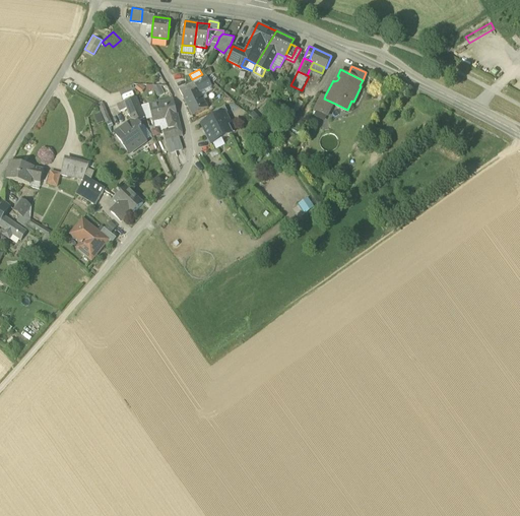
[(198,87),(199,89),(211,83),(207,75),(196,83),(198,87)]
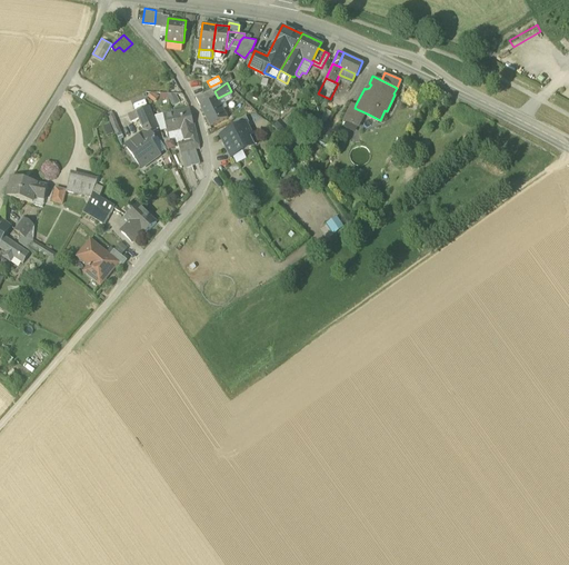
[(197,96),(201,105),(217,96),(215,91),(212,88),(197,96)]
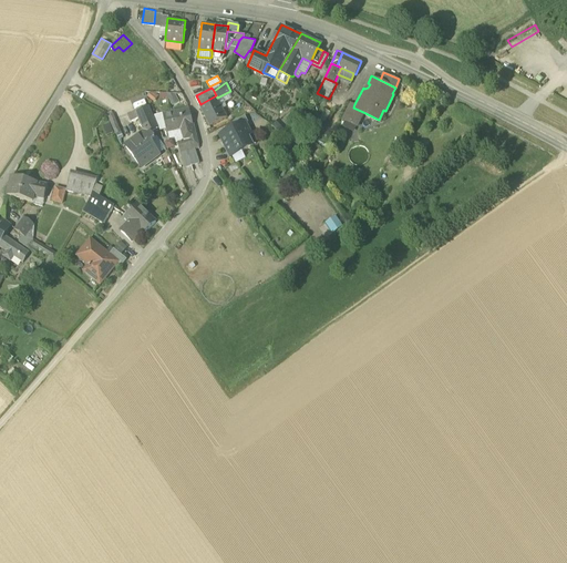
[(151,90),(146,94),(154,100),(160,93),(155,90),(151,90)]
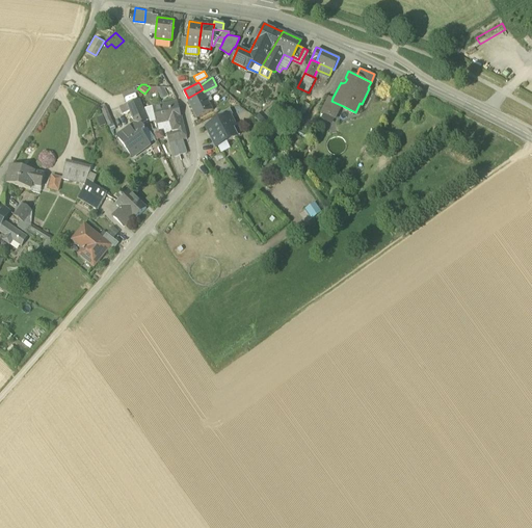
[(156,84),(158,89),(160,97),(168,93),(164,85),(156,84)]
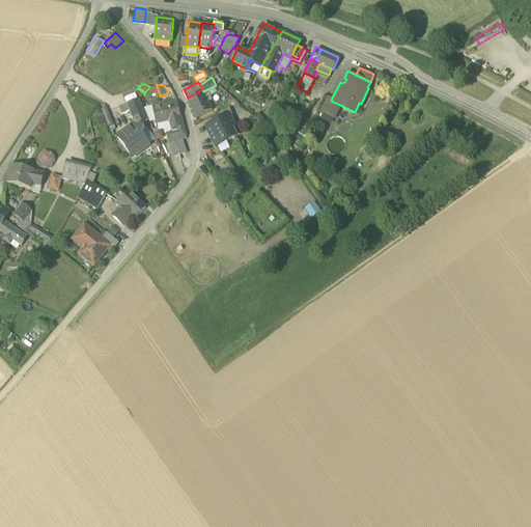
[(218,89),(216,85),(203,91),(207,101),(213,98),(211,93),(218,89)]
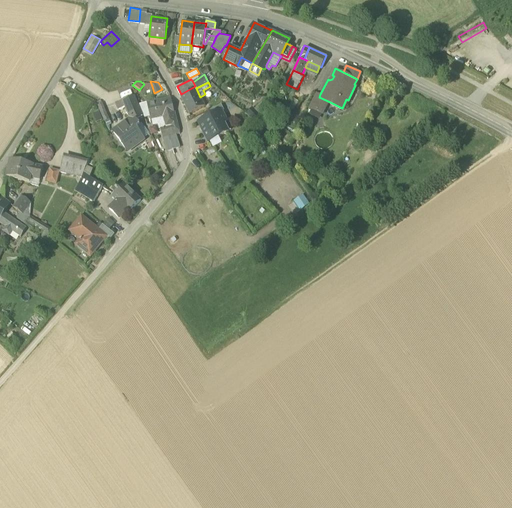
[(181,94),(189,111),(204,103),(200,97),(196,88),(195,86),(181,94)]
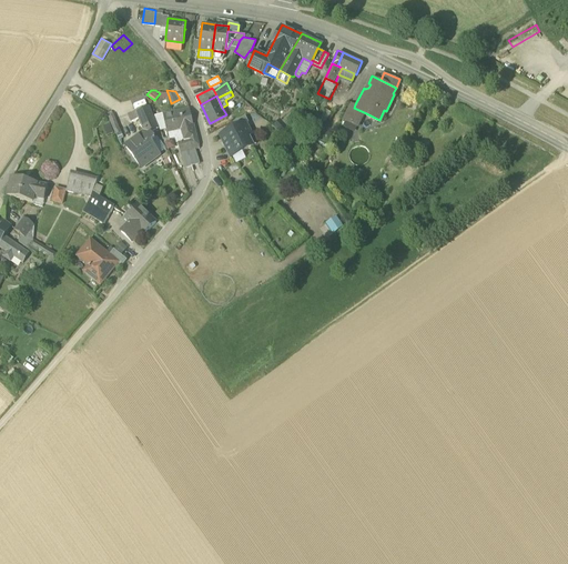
[(345,119),(357,124),(363,114),(366,113),(354,108),(355,104),(350,102),(343,117),(345,119)]
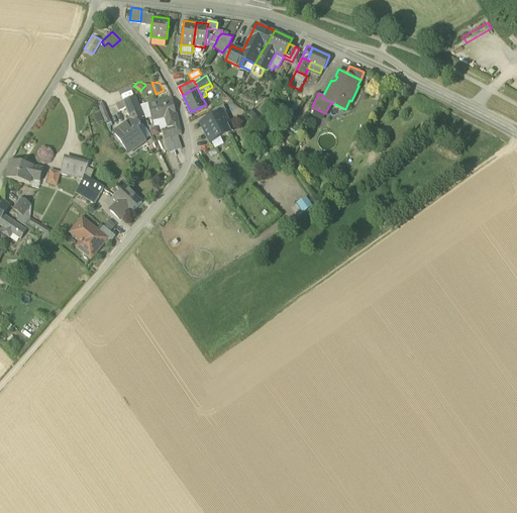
[(125,105),(131,118),(134,115),(136,118),(144,114),(135,95),(123,100),(125,105)]
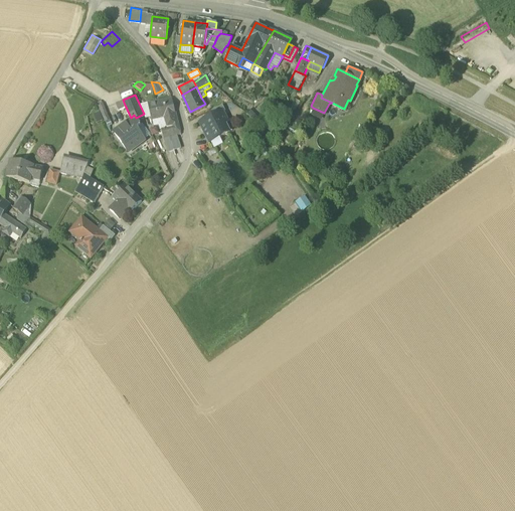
[(159,99),(162,113),(166,126),(172,125),(173,134),(177,133),(180,132),(178,123),(177,116),(175,116),(171,96),(159,99)]
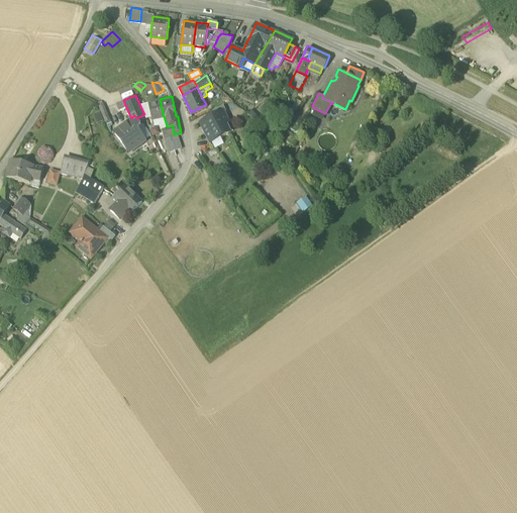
[(302,101),(297,97),(291,106),(296,109),(302,101)]
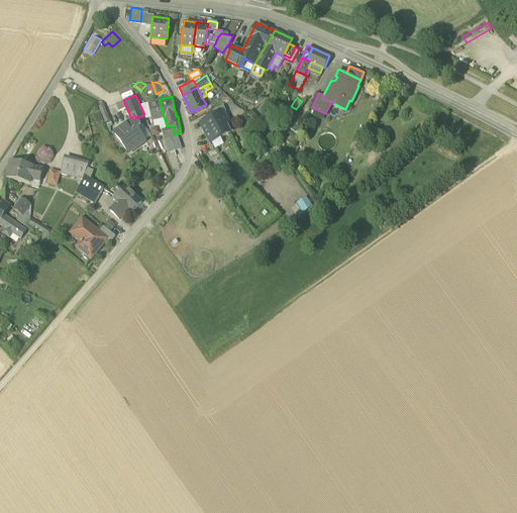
[(160,99),(148,101),(151,116),(163,113),(160,99)]
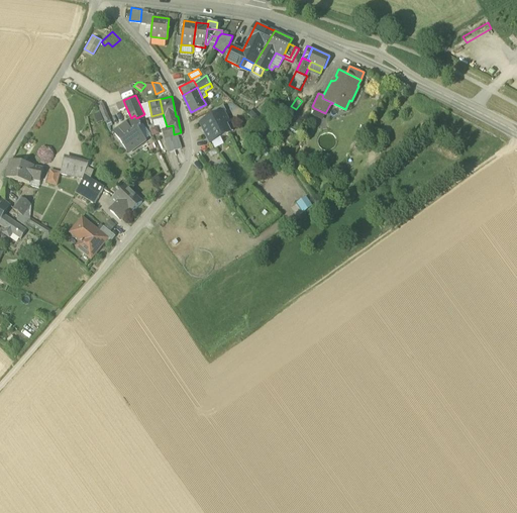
[(146,117),(151,116),(148,101),(148,100),(140,102),(146,117)]
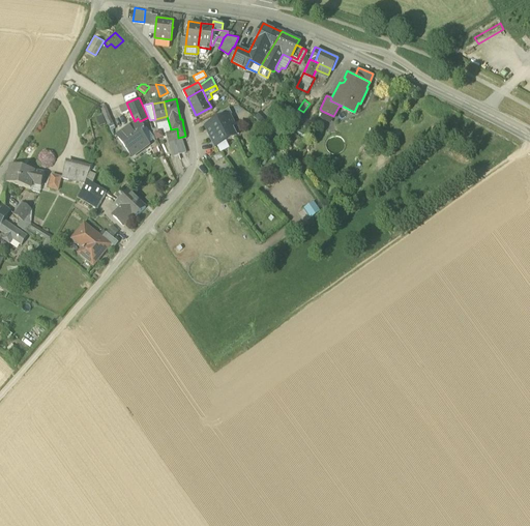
[(270,103),(263,110),(270,116),(274,108),(270,103)]
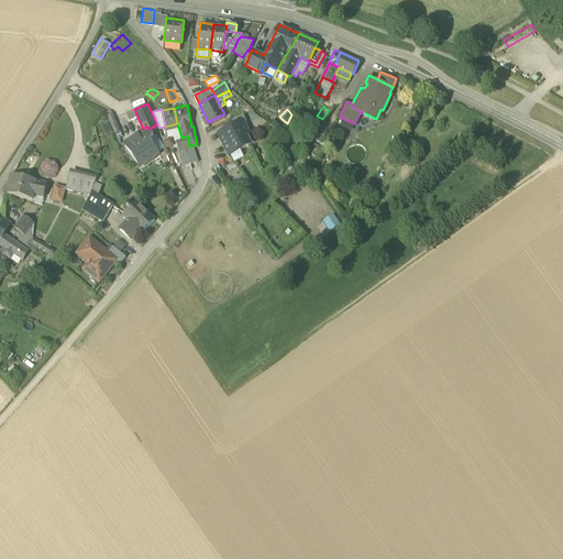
[(108,112),(116,131),(120,129),(112,110),(108,112)]
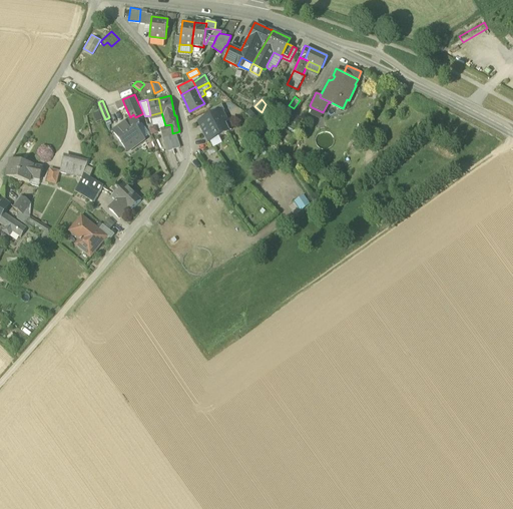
[(210,107),(213,113),(222,109),(224,108),(221,102),(210,107)]
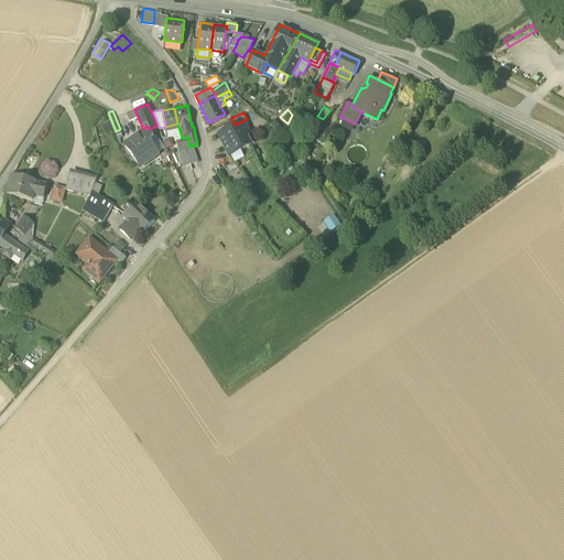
[(272,122),(282,132),(288,124),(280,117),(279,116),(272,122)]
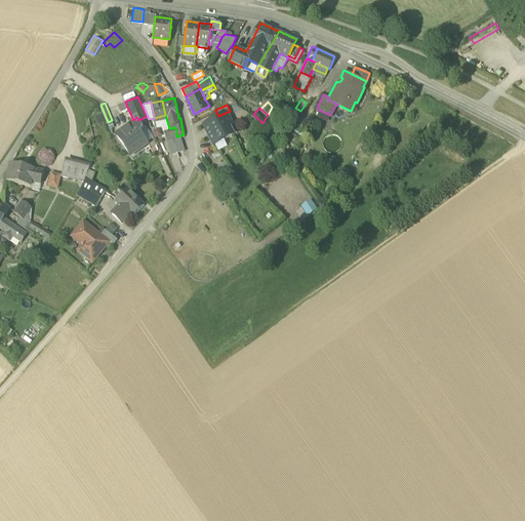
[(330,115),(319,110),(317,115),(328,120),(330,115)]
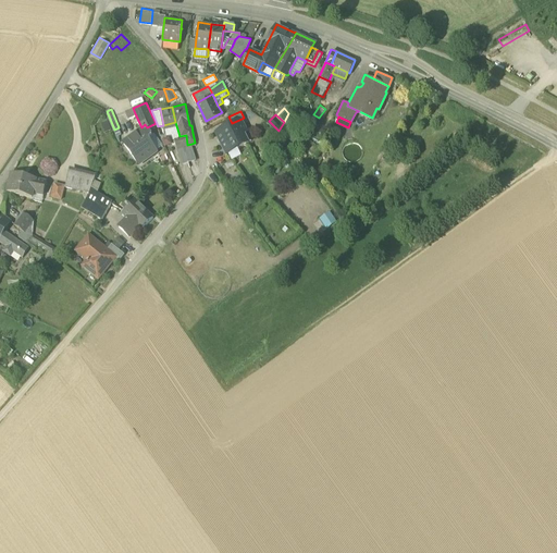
[(101,121),(104,131),(111,127),(108,119),(101,121)]
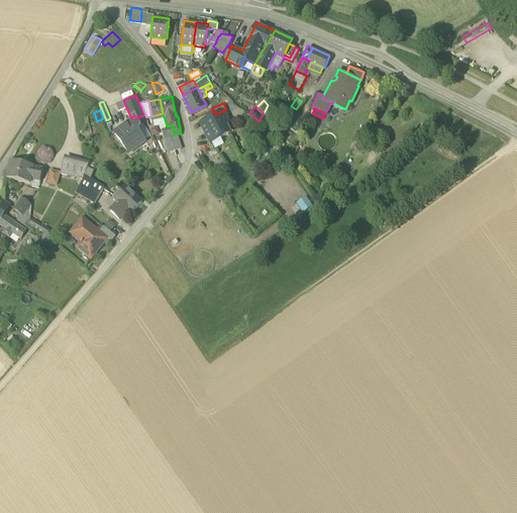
[(201,122),(209,140),(211,139),(220,134),(230,129),(226,120),(228,119),(224,110),(215,114),(201,122)]
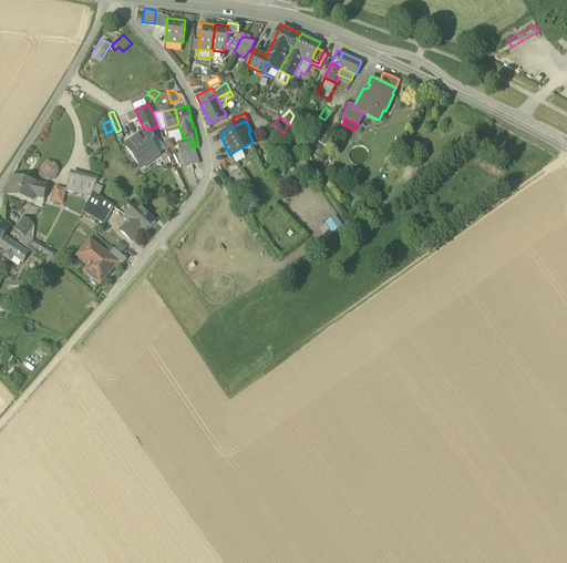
[(183,139),(178,124),(166,128),(167,130),(169,136),(175,134),(177,141),(183,139)]
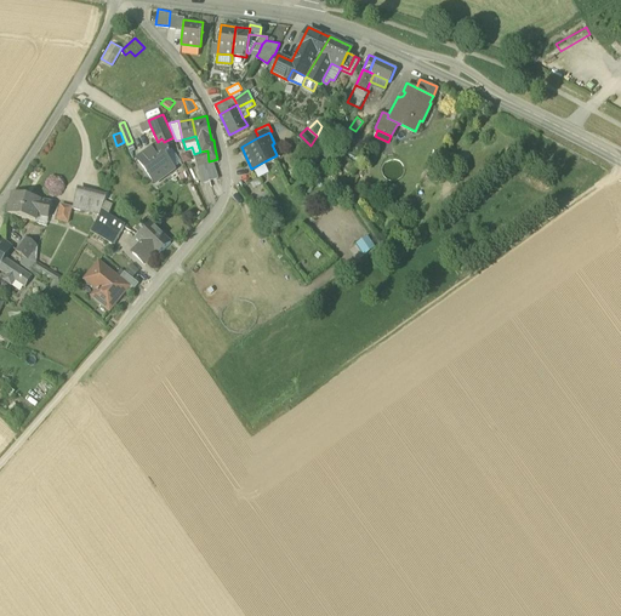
[(158,142),(155,143),(164,154),(166,152),(165,149),(169,147),(164,142),(161,138),(158,142)]
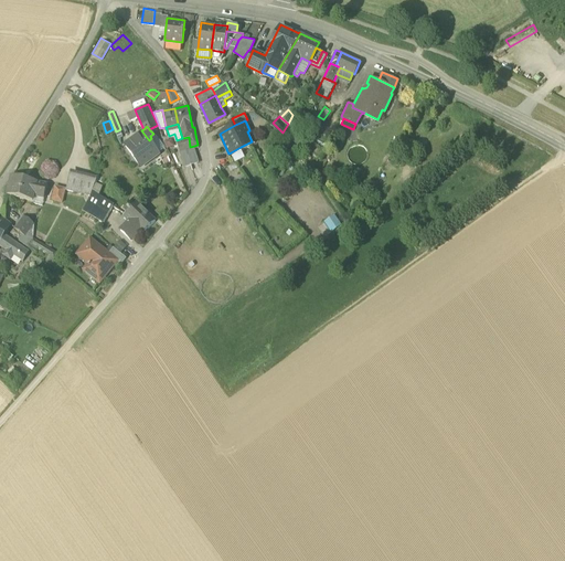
[(158,151),(149,140),(141,130),(126,143),(140,163),(158,151)]
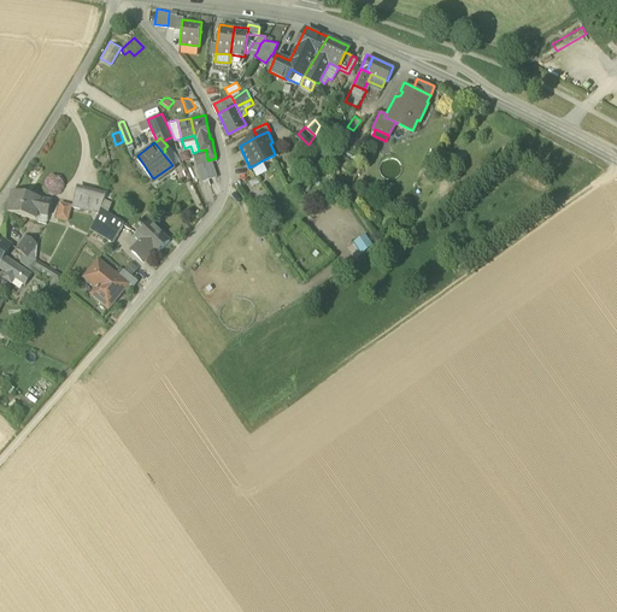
[(170,145),(168,146),(164,148),(165,151),(163,153),(172,165),(181,158),(170,145)]
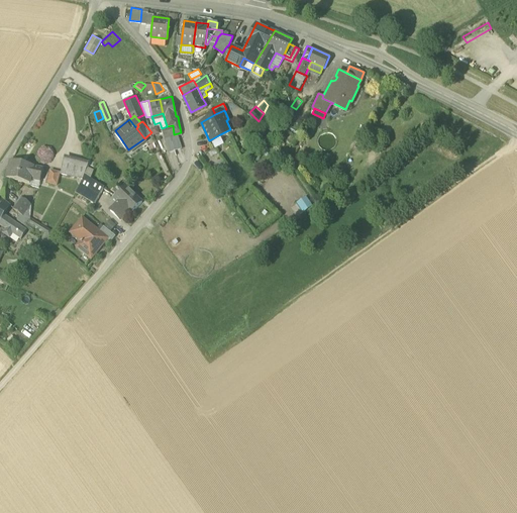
[(157,124),(150,127),(152,133),(160,131),(157,124)]
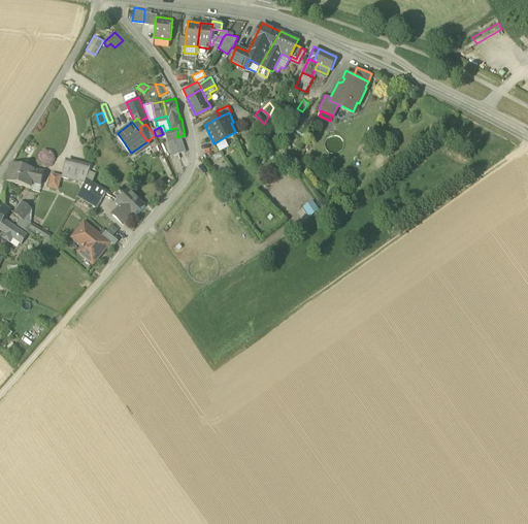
[(165,131),(167,139),(174,137),(177,137),(176,128),(170,129),(165,131)]
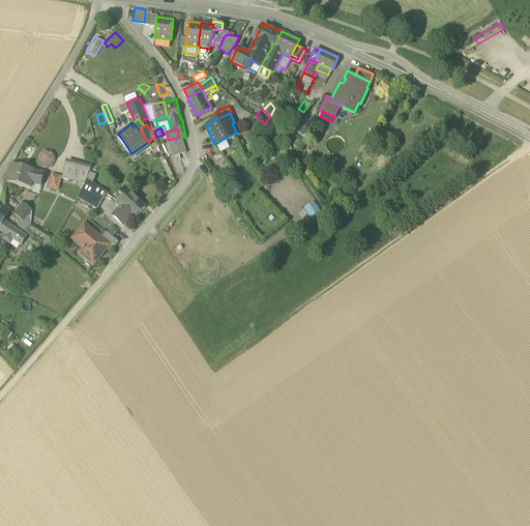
[(276,137),(290,143),(294,135),(281,128),(276,137)]
